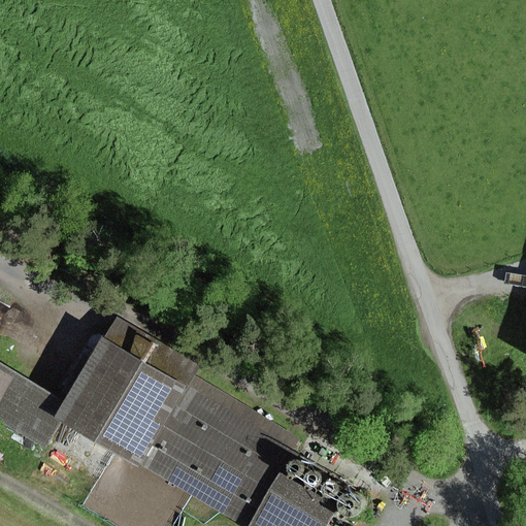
[(63,399),(0,362),(0,421),(44,448),(61,421),(138,466),(139,463),(245,525),(325,525),(337,505),(277,470),(298,435),(194,374),(200,365),(114,315),(63,399)]
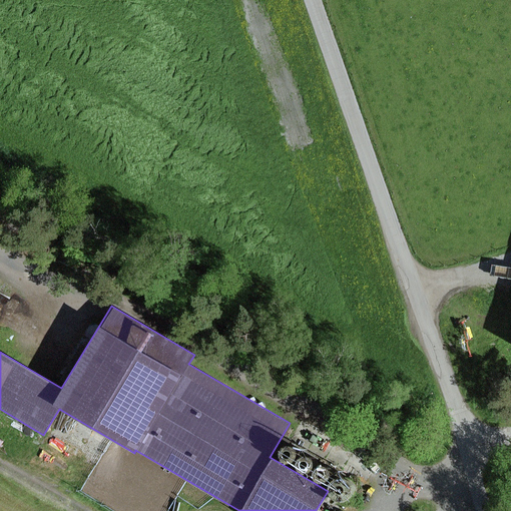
[(285,462),(287,463),(290,462),(293,461),(295,459),(296,456),(296,453),(295,450),(293,448),(291,446),(288,446),(286,446),(283,447),(281,448),(279,451),(279,454),(279,456),(280,459),(282,461),(285,462)]
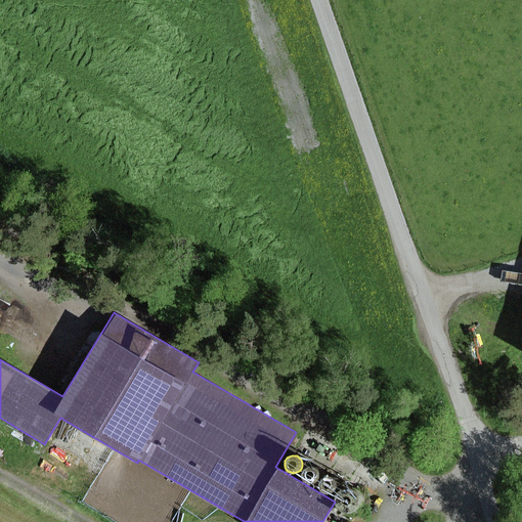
[(307,482),(310,483),(313,482),(316,481),(317,479),(319,476),(319,473),(318,471),(316,468),(314,467),(311,466),(308,466),(306,467),(304,469),(302,471),(301,474),(302,477),(303,479),(305,481),(307,482)]
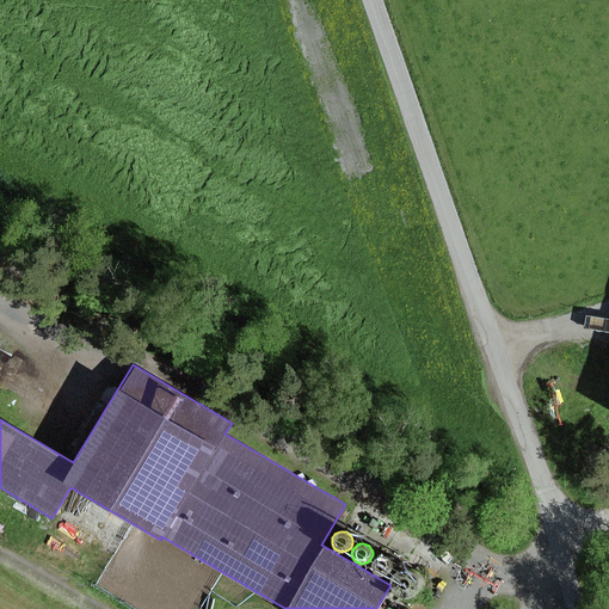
[(379,576),(382,576),(386,576),(388,573),(391,571),(392,567),(393,565),(392,561),(389,559),(387,557),(383,555),(380,555),(377,557),(374,559),(373,561),(371,565),(373,568),(374,571),(376,573),(379,576)]
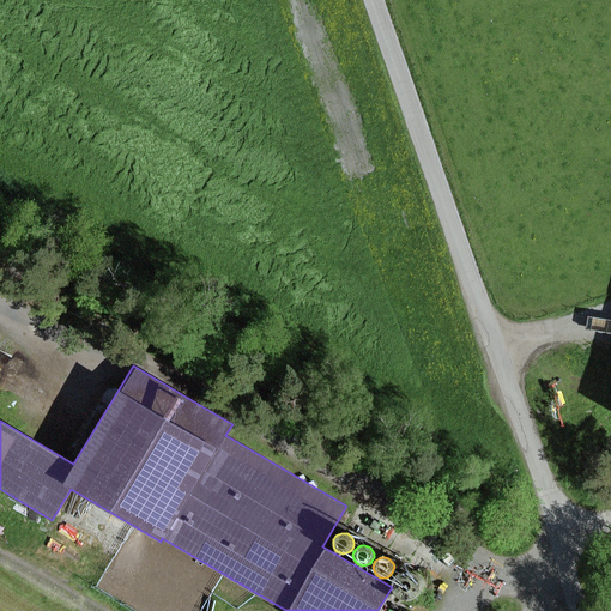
[(398,596),(401,598),(406,599),(411,599),(416,597),(419,593),(422,590),(422,585),(421,580),(418,575),(415,573),(410,570),(405,570),(401,572),(397,575),(394,579),(393,584),(393,587),(394,592),(398,596)]
